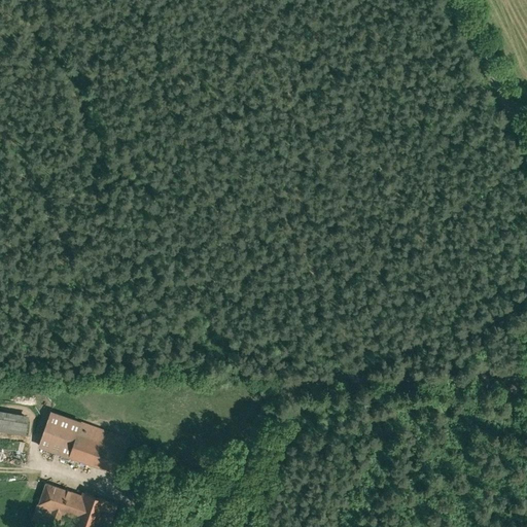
[(27,415),(0,410),(0,431),(24,436),(27,415)]
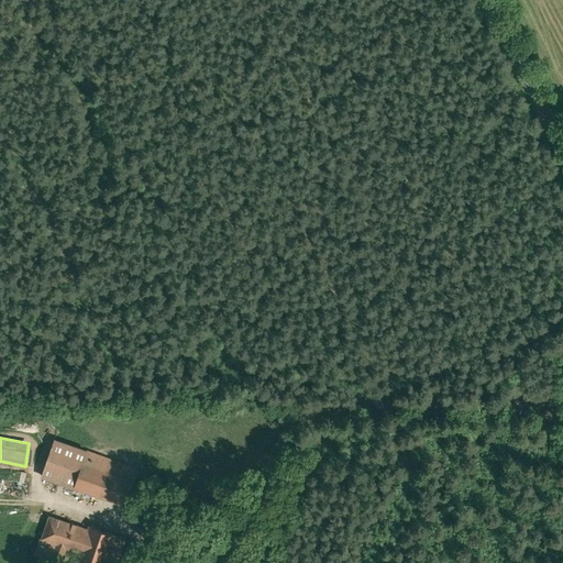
[(42,475),(76,488),(90,452),(55,439),(42,475)]
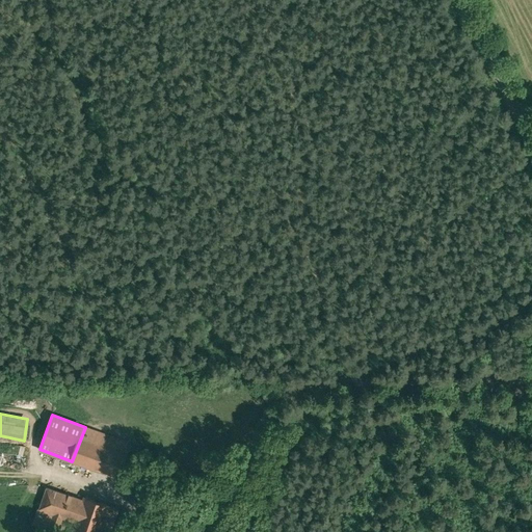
[(131,445),(85,427),(72,461),(117,479),(126,457),(131,445)]
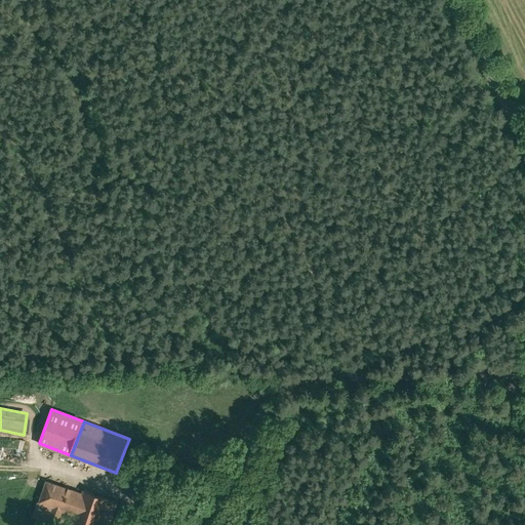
[(64,513),(72,516),(70,523),(76,524),(96,524),(106,497),(80,490),(79,492),(43,481),(36,505),(50,509),(47,517),(61,521),(64,513)]
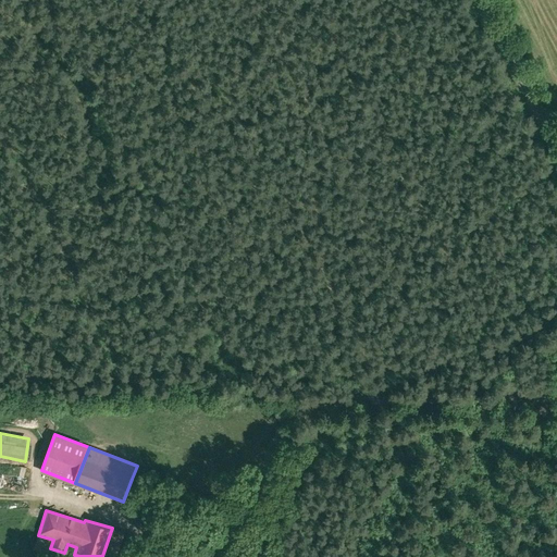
[(50,548),(53,540),(38,535),(33,551),(48,555),(50,548)]
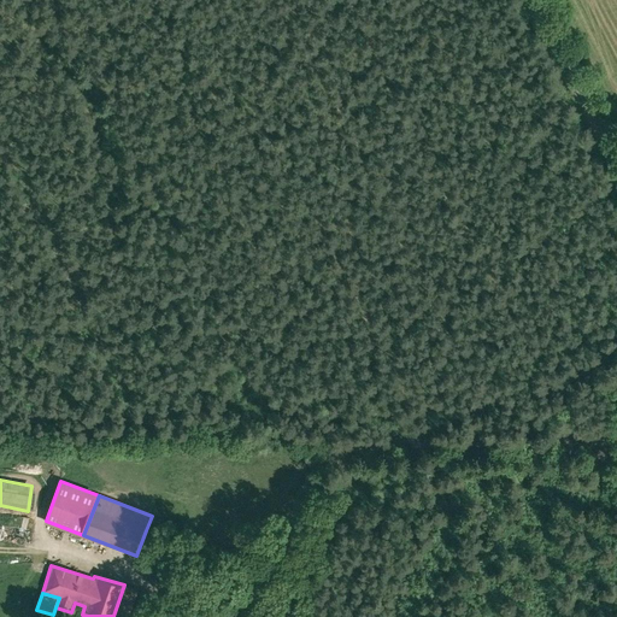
All buildings are outlined.
